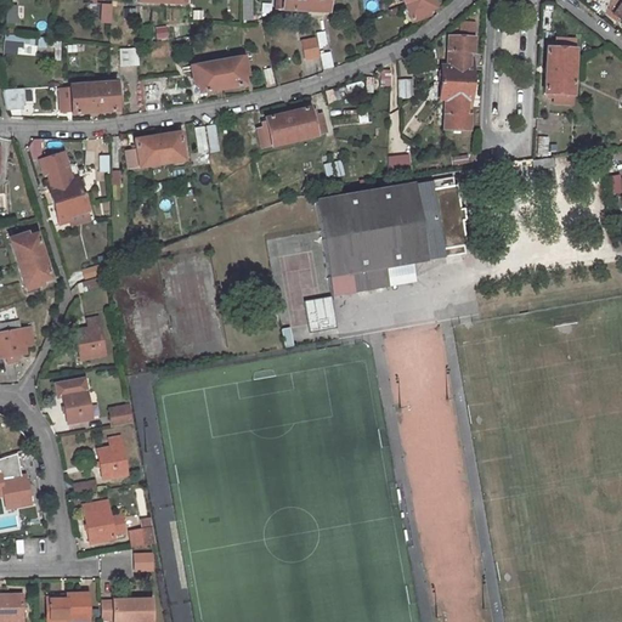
[(252,20),(252,0),(241,0),(241,20),(252,20)]
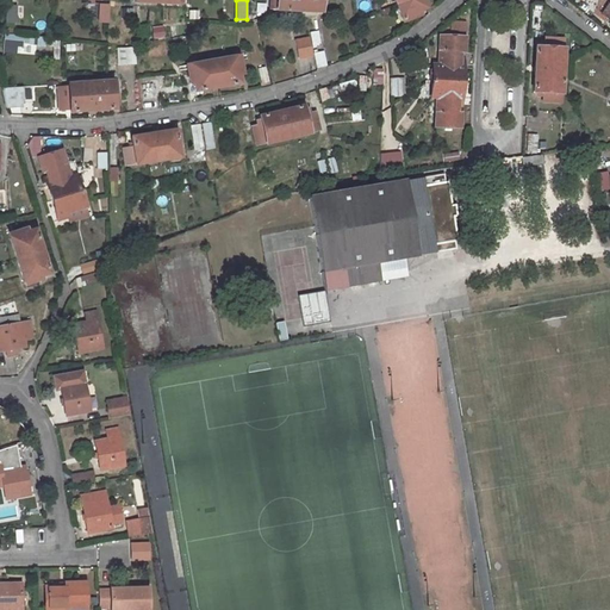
[(271,0),(271,10),(322,13),(322,0),(271,0)]
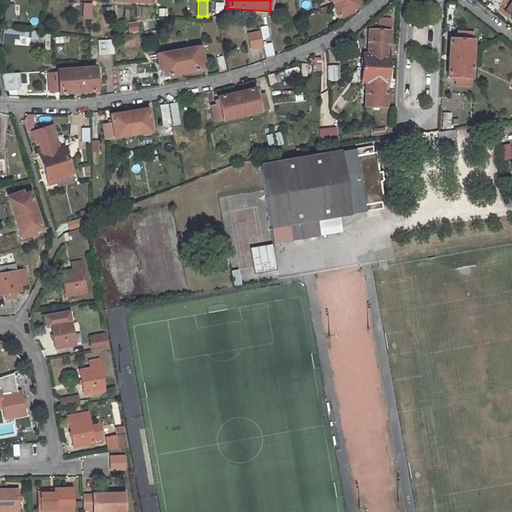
[(337,17),(351,13),(350,10),(357,7),(354,0),(340,0),(332,3),(337,17)]
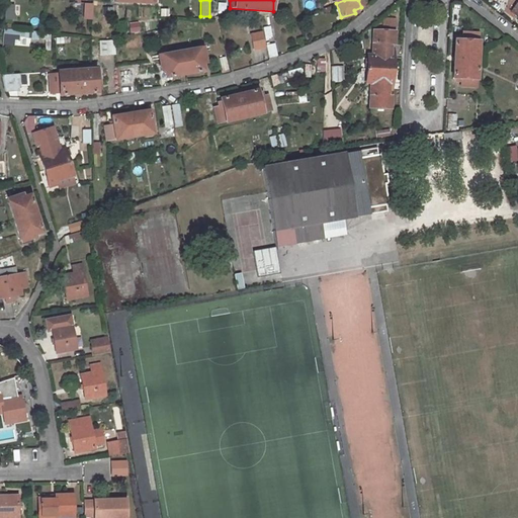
[(249,33),(253,50),(265,47),(262,31),(249,33)]
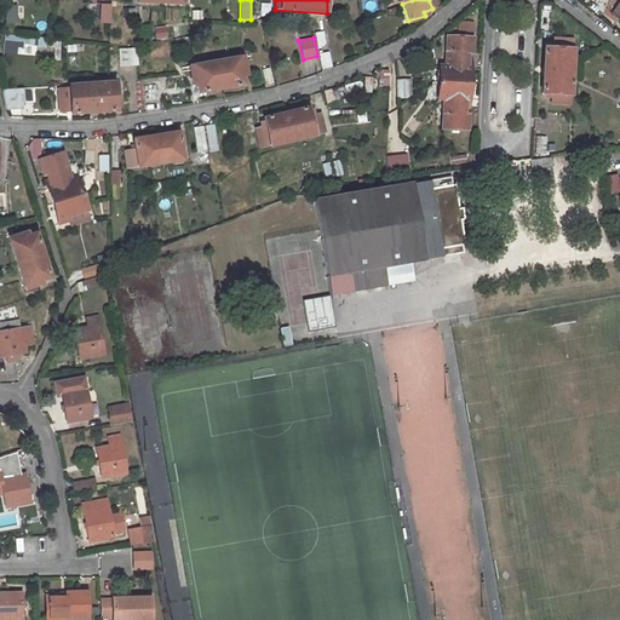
[(443,99),(442,128),(468,130),(468,115),(465,115),(465,108),(469,108),(470,61),(468,61),(468,53),(471,53),(471,39),(446,38),(445,67),(438,67),(437,99),(443,99)]
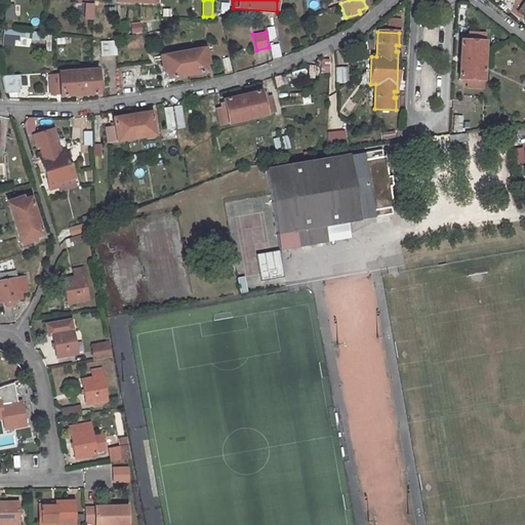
[(469,40),(460,40),(458,79),(467,79),(467,87),(483,88),(485,33),(470,33),(469,40)]
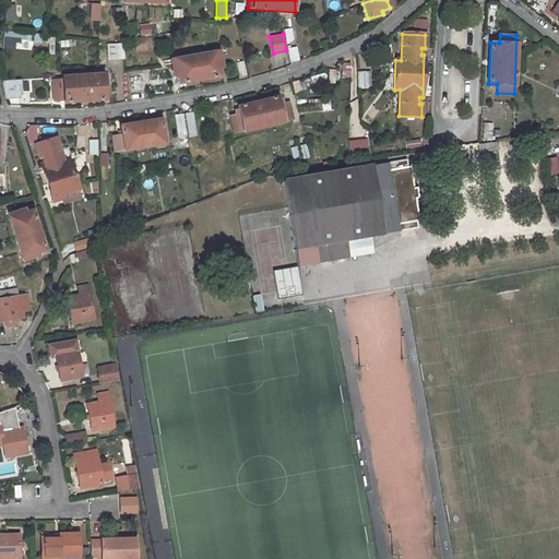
[(290,61),(298,60),(295,46),(287,48),(290,61)]
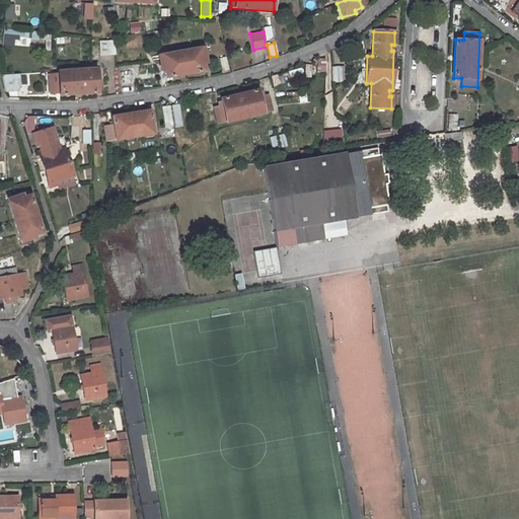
[(165,77),(204,70),(203,64),(206,63),(204,51),(210,50),(209,46),(152,57),(152,60),(159,59),(161,71),(164,70),(165,77)]
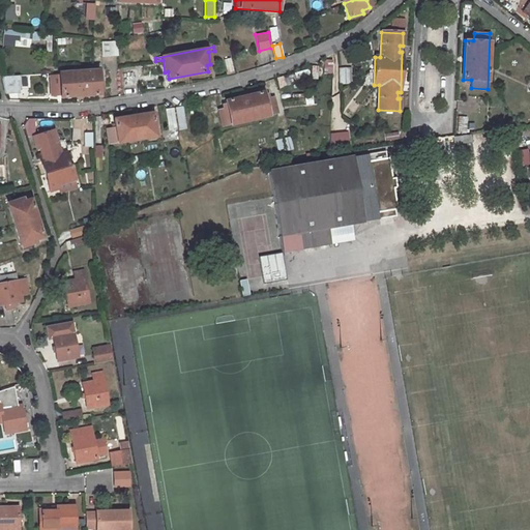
[(331,61),(323,61),(323,74),(330,74),(331,61)]
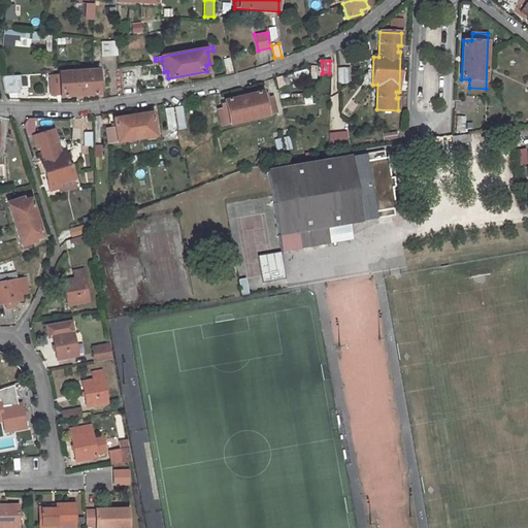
[(101,70),(59,73),(60,80),(56,80),(57,91),(60,91),(61,97),(99,94),(98,86),(102,86),(101,70)]
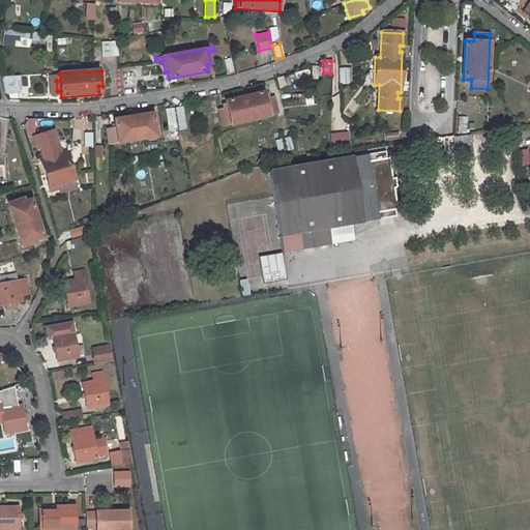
[(20,77),(2,78),(5,94),(18,94),(20,89),(20,77)]
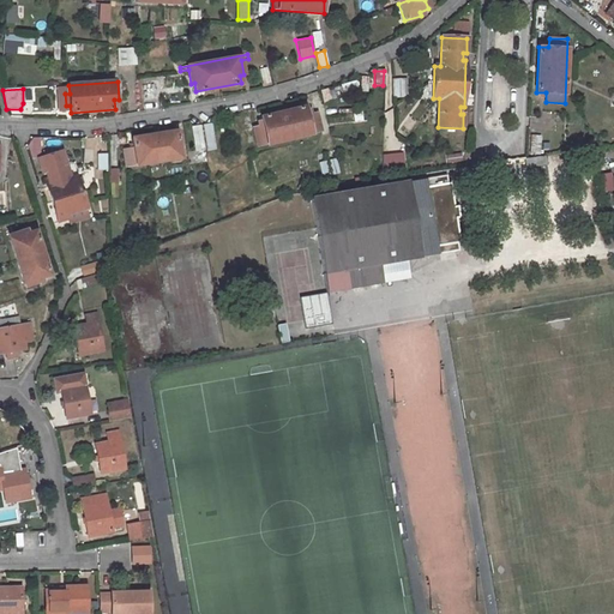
[(253,126),(258,146),(320,131),(315,112),(306,114),(305,106),(262,116),(263,125),(253,126)]
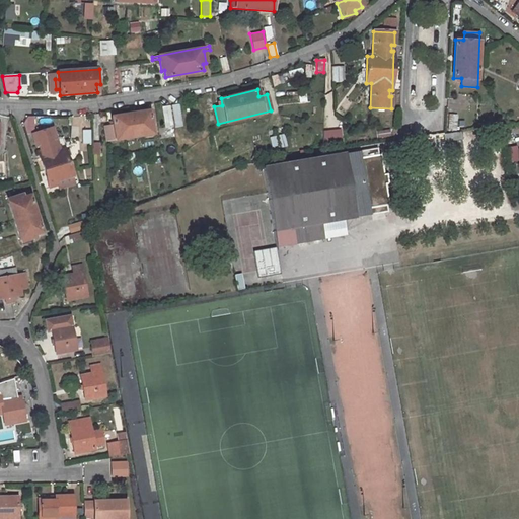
[(149,112),(112,117),(113,125),(103,126),(106,142),(153,135),(151,125),(154,124),(153,115),(150,115),(149,112)]
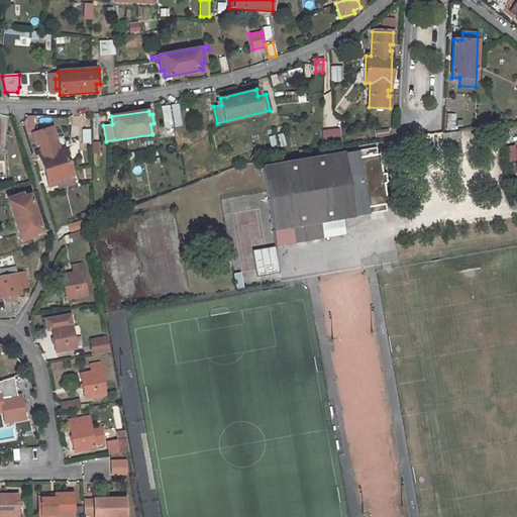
[(60,150),(53,127),(32,134),(36,145),(38,144),(40,150),(37,150),(48,186),(58,183),(58,181),(74,176),(65,149),(60,150)]
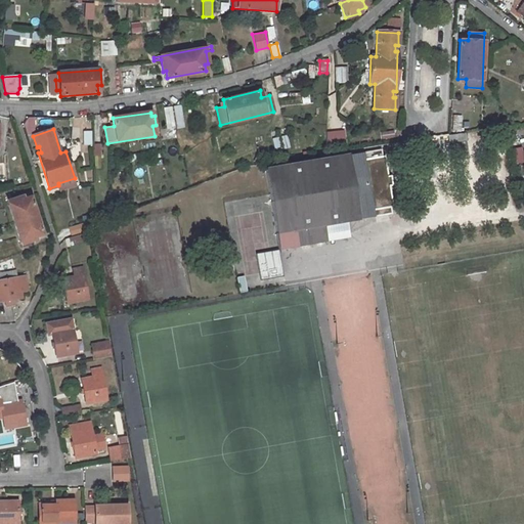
[(326,132),(326,147),(346,146),(345,132),(326,132)]
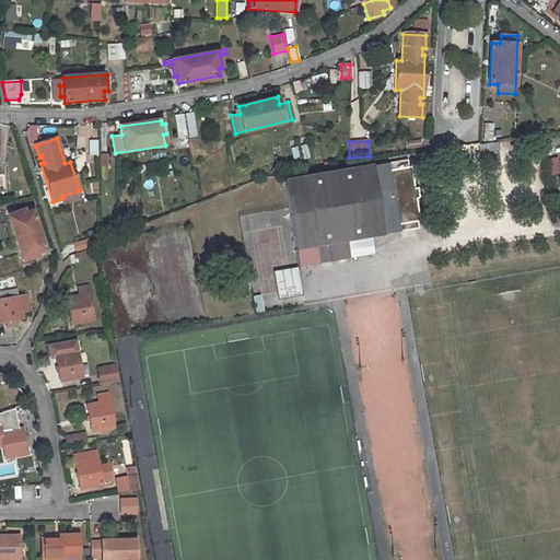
[(479,153),(499,150),(498,142),(478,146),(479,153)]
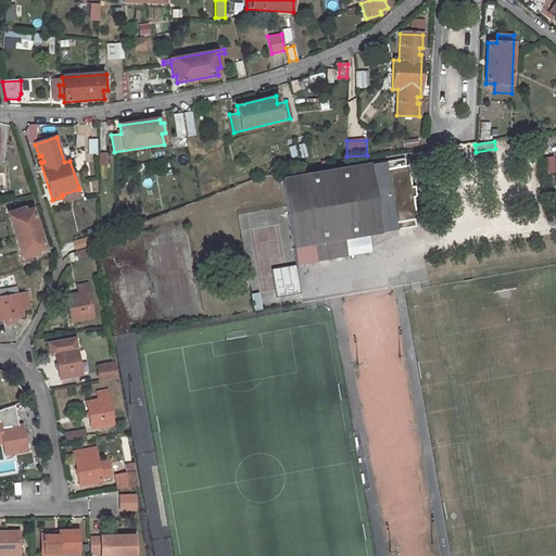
[(546,175),(554,173),(555,186),(555,162),(553,163),(553,158),(544,159),(546,175)]
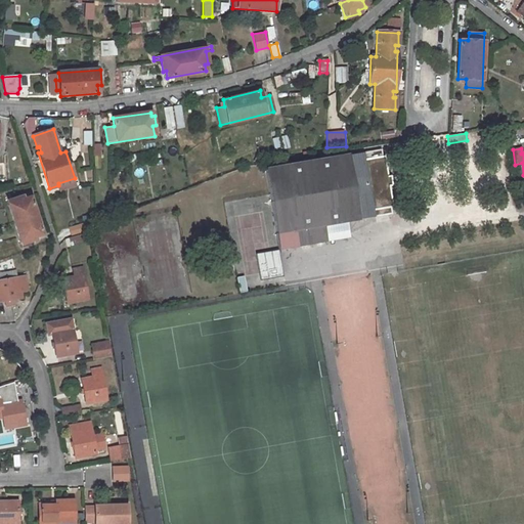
[(382,157),(381,149),(265,170),(276,233),(311,227),(312,234),(326,231),(325,225),(392,213),(391,207),(394,207),(390,186),(393,186),(391,176),(388,176),(385,156),(382,157)]
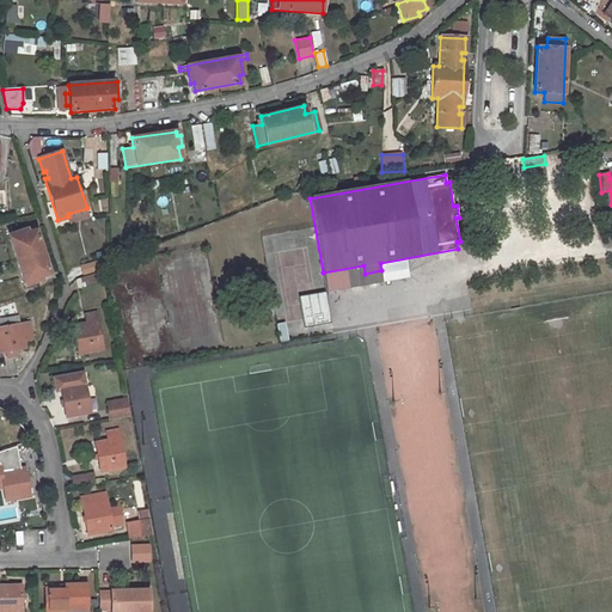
[(49,275),(42,251),(36,231),(26,233),(25,230),(12,234),(11,227),(6,228),(25,289),(36,286),(35,283),(42,281),(41,279),(49,275)]
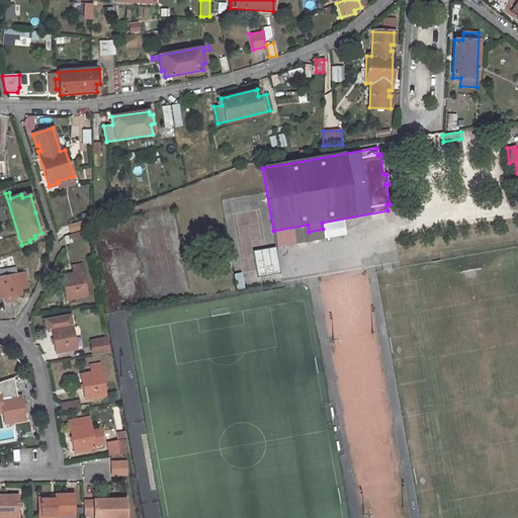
[(63,276),(67,299),(87,295),(81,263),(72,265),(74,273),(63,276)]
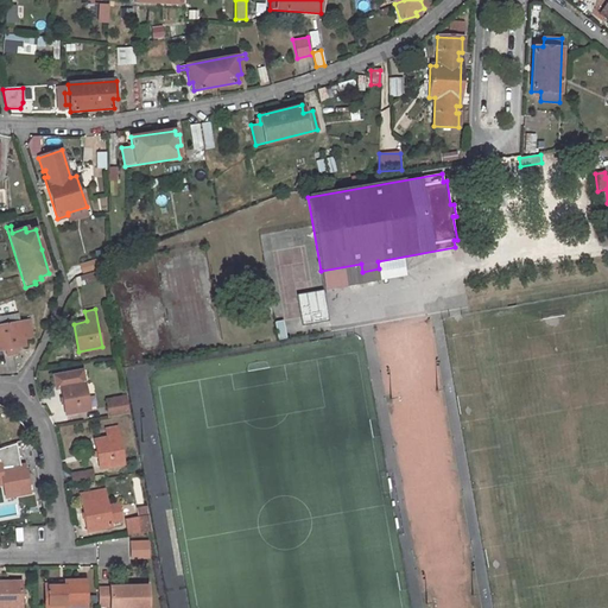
[(30,320),(0,325),(0,350),(25,346),(23,334),(32,331),(30,320)]
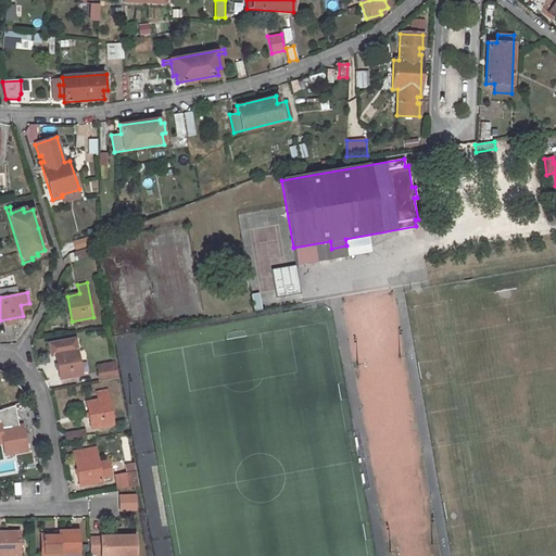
[(57,355),(61,379),(83,375),(75,339),(49,344),(51,356),(57,355)]
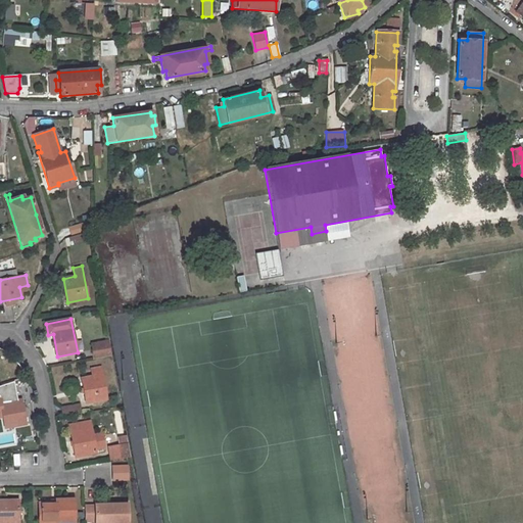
[(108,342),(92,345),(95,360),(111,357),(108,342)]
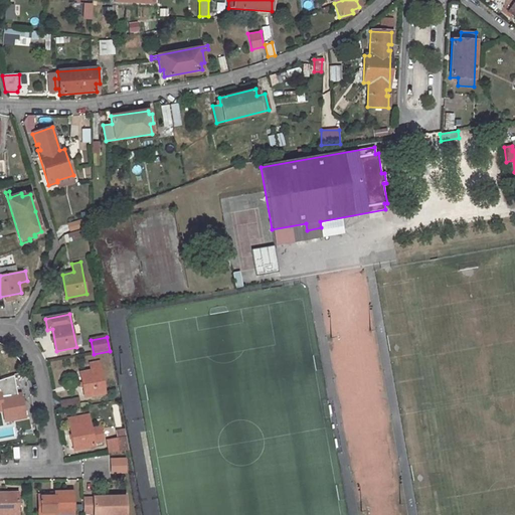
[(91,372),(80,374),(84,397),(105,392),(99,361),(90,363),(91,372)]
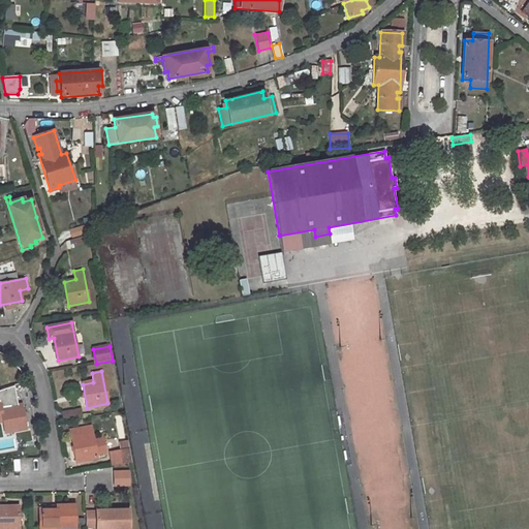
[(0,400),(0,404),(5,433),(26,429),(22,405),(10,407),(8,399),(0,400)]
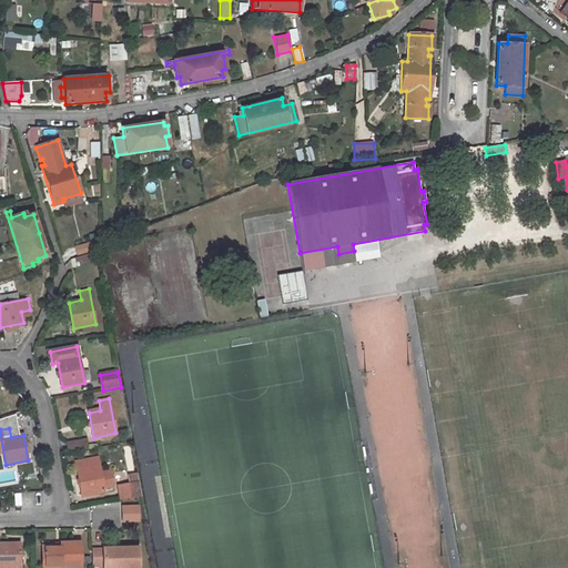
[(81,496),(103,493),(97,457),(74,462),(81,496)]
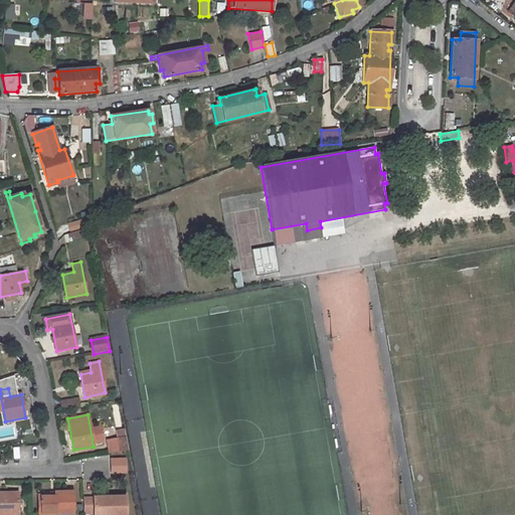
[(124,430),(117,432),(118,439),(108,441),(110,454),(128,451),(124,430)]
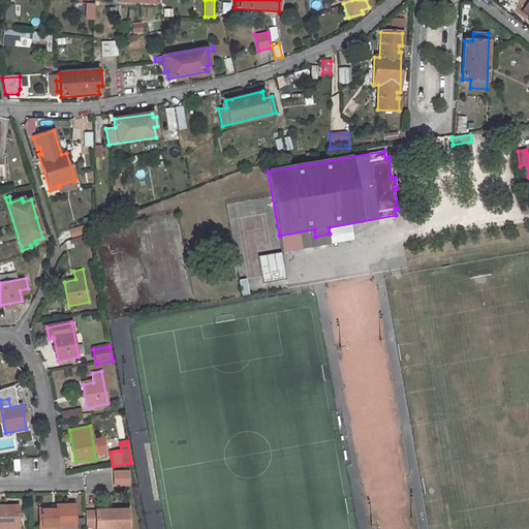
[(57,528),(74,527),(73,504),(56,505),(55,508),(38,508),(39,528),(57,528)]
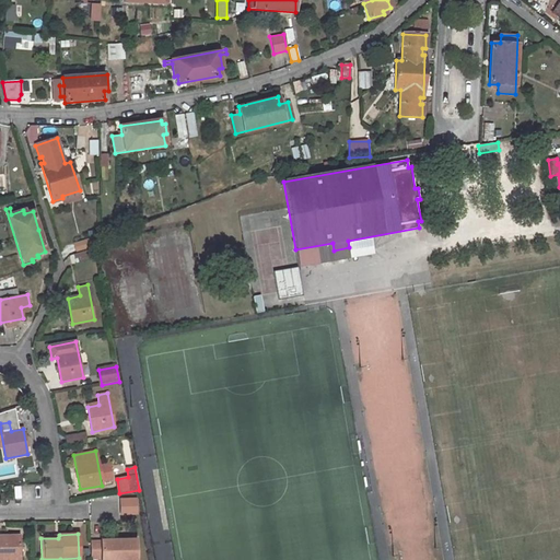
[(0,558),(2,559),(2,556),(20,555),(19,536),(0,535),(0,558)]
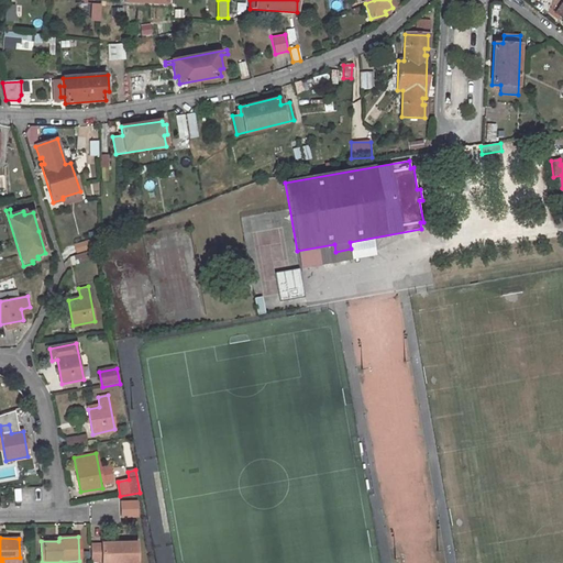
[(99,562),(135,562),(135,541),(117,541),(117,544),(99,545),(99,543),(89,544),(89,561),(100,560),(99,562)]
